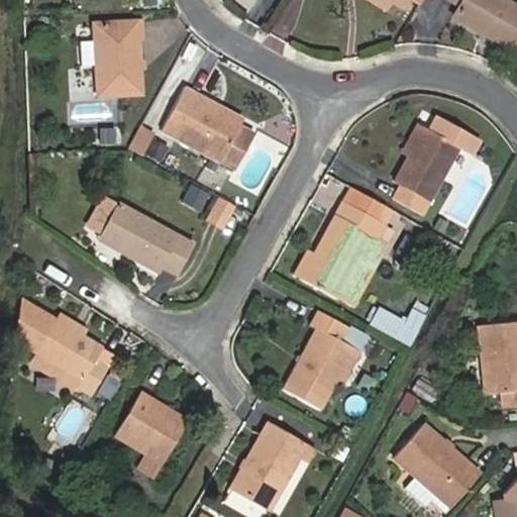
[(505,0),(452,0),(459,5),(454,14),(485,32),(486,29),(491,33),(490,36),(516,50),(516,6),(506,1),(505,0)]
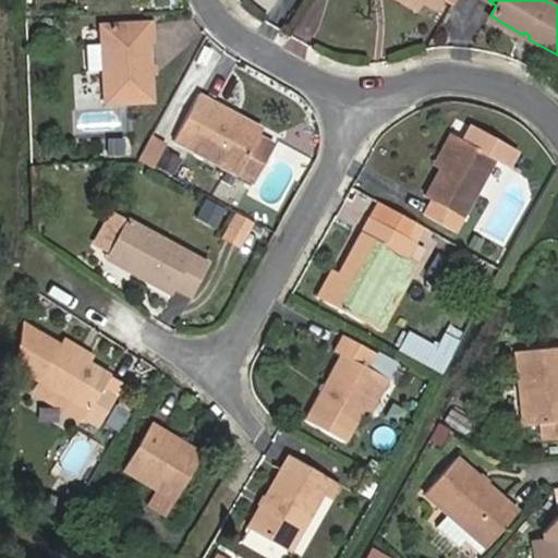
[(105,23),(108,98),(154,96),(148,21),(105,23)]
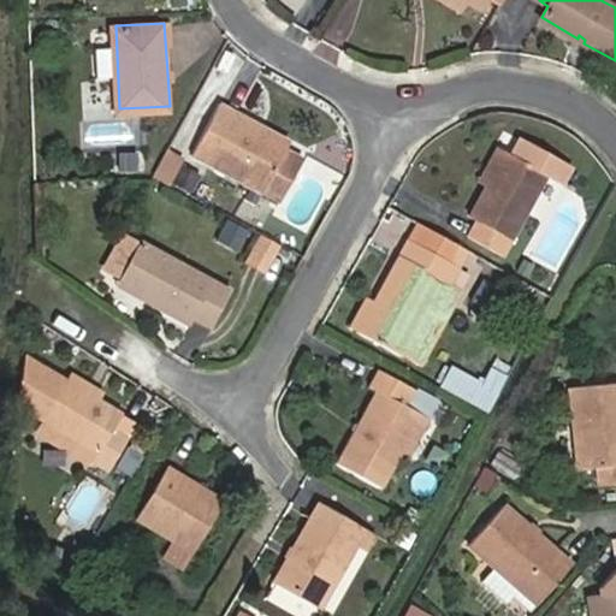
[(253,130),(258,122),(223,102),(194,154),(262,193),(289,150),(253,130)]
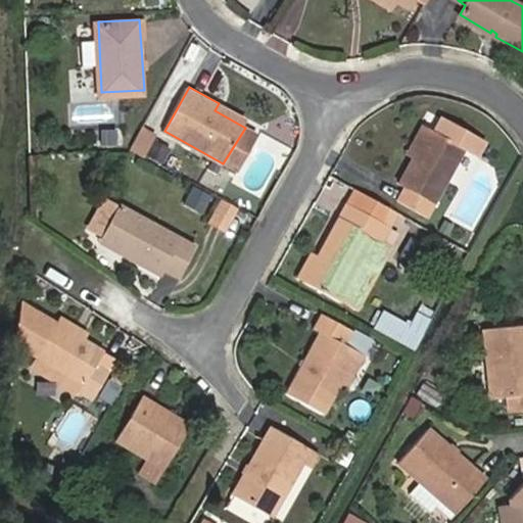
[(249,119),(219,103),(215,110),(245,128),(249,119)]
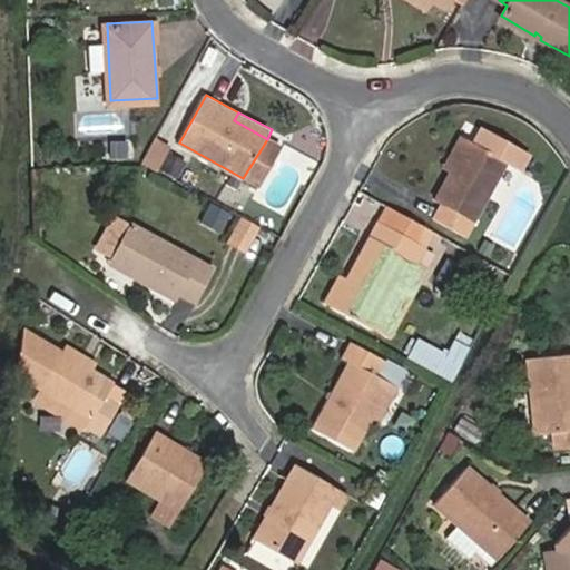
[(468,141),(451,174),(435,203),(442,206),(434,220),(465,237),(505,163),(521,172),(529,158),(481,129),(473,145),(468,141)]
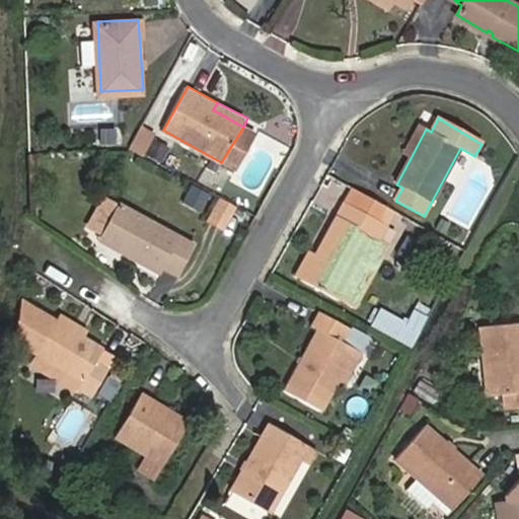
[(92,145),(120,146),(120,126),(92,125),(92,145)]
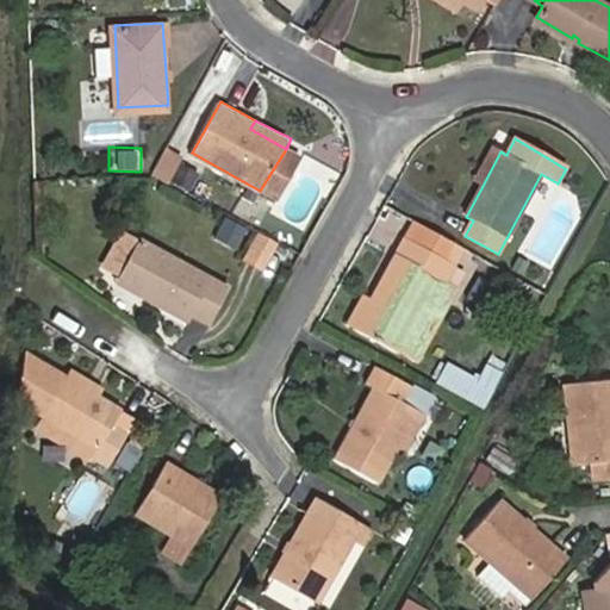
[(474,181),(483,186),(500,151),(493,147),(474,181)]
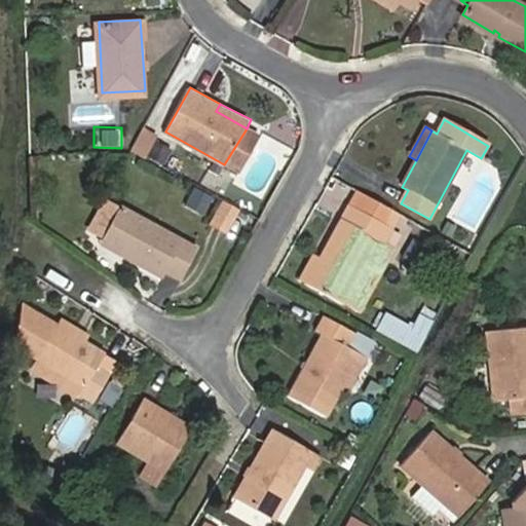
[(260,136),(247,128),(224,164),(240,174),(260,136)]
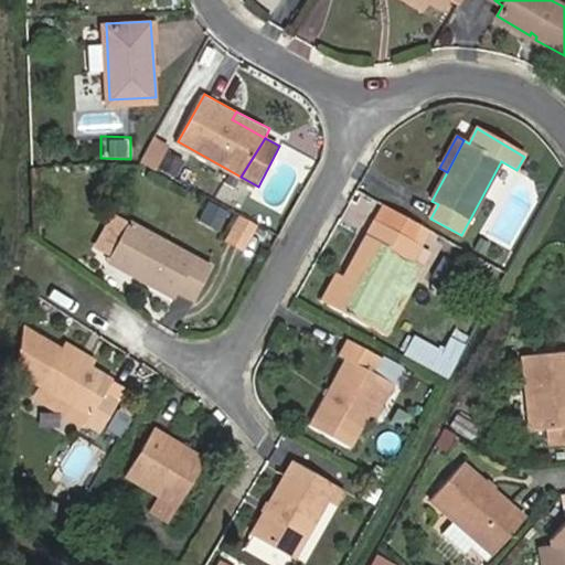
[(148,140),(139,162),(153,168),(162,146),(148,140)]
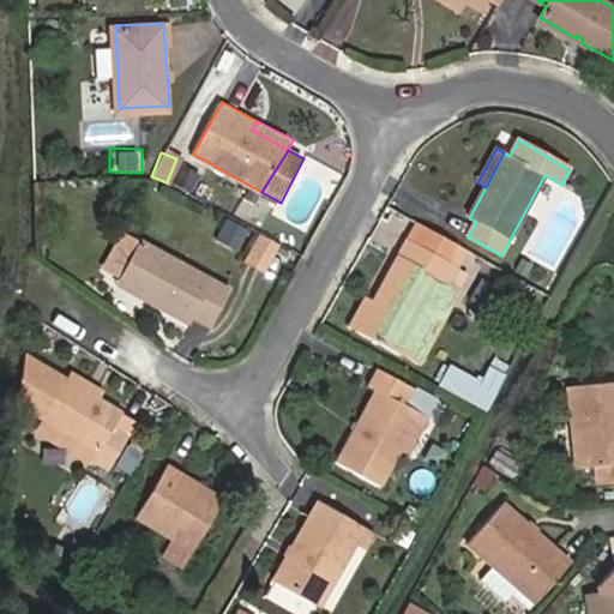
[(465,250),(416,222),(407,238),(456,265),(465,250)]
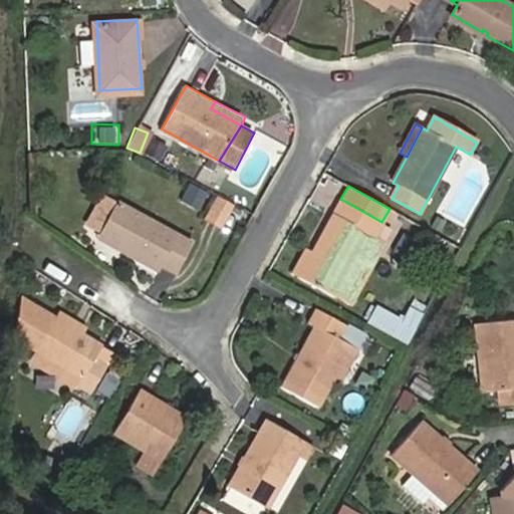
[(218,228),(230,206),(213,196),(200,219),(218,228)]
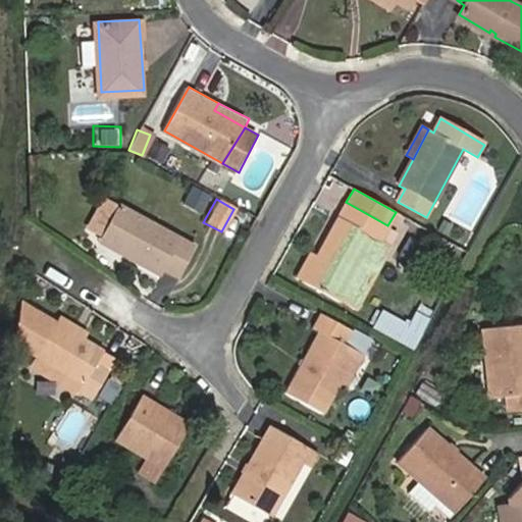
[(346,202),(316,255),(303,280),(340,300),(341,296),(373,237),(380,240),(387,225),(346,202)]
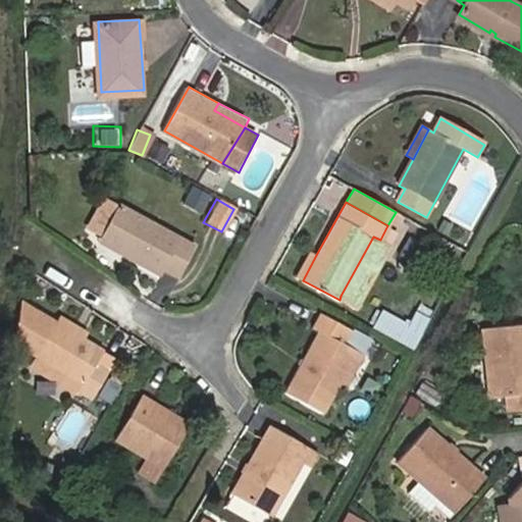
[(120,204),(103,237),(126,249),(122,255),(161,275),(164,270),(179,278),(198,246),(120,204)]
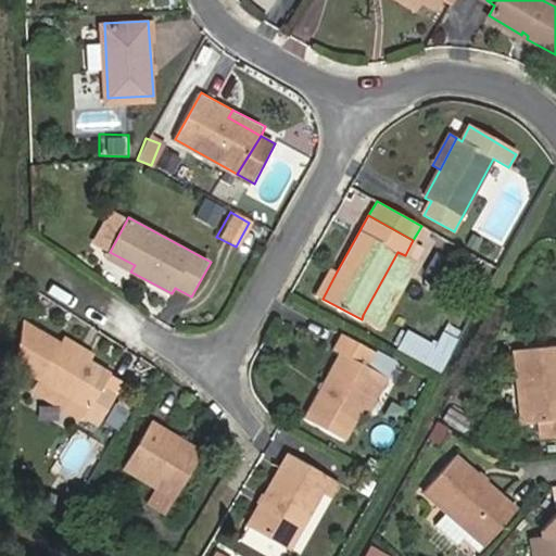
[(424,247),(413,240),(405,255),(415,261),(424,247)]
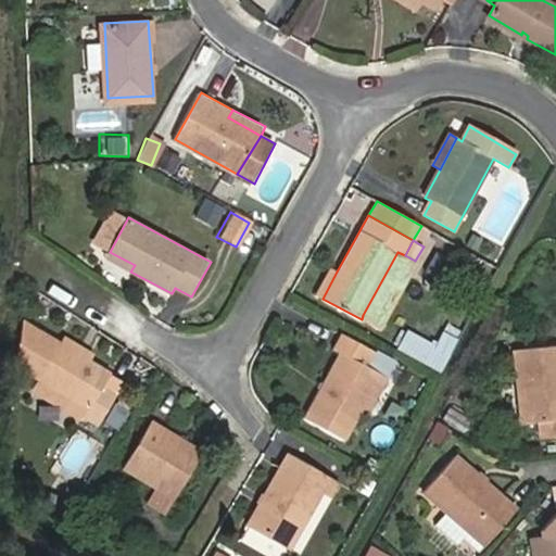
[(135,265),(110,252),(106,258),(130,272),(135,265)]
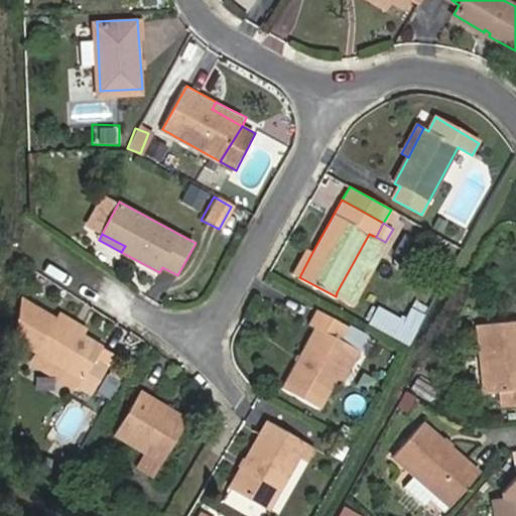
[(385,242),(376,237),(369,234),(337,292),(352,301),(385,242)]
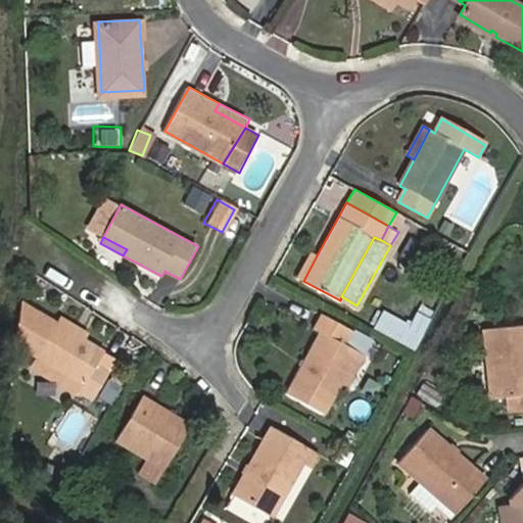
[(303,281),(317,255),(311,251),(297,277),(303,281)]
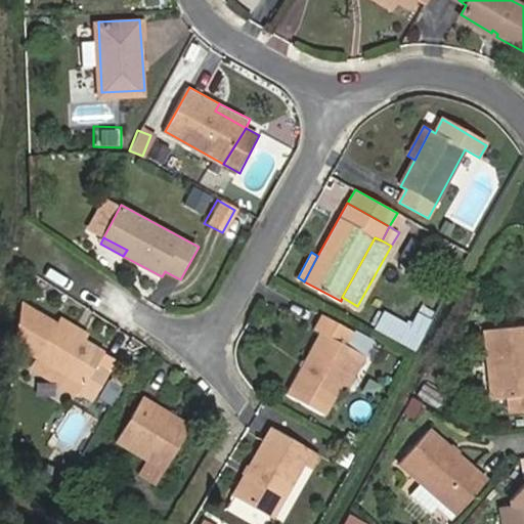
[(407,323),(377,309),(367,329),(413,350),(432,310),(418,304),(407,323)]
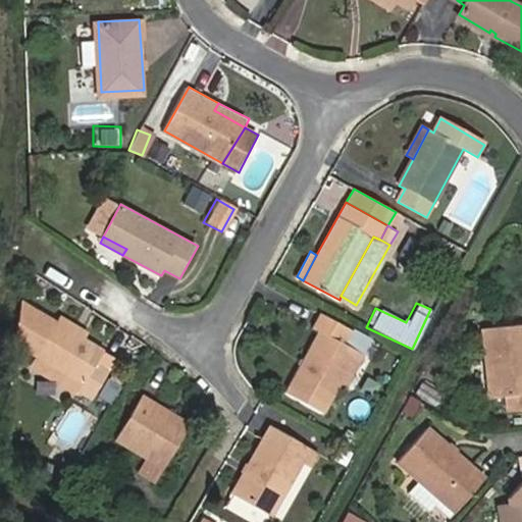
[(61,313),(57,321),(84,337),(89,330),(61,313)]
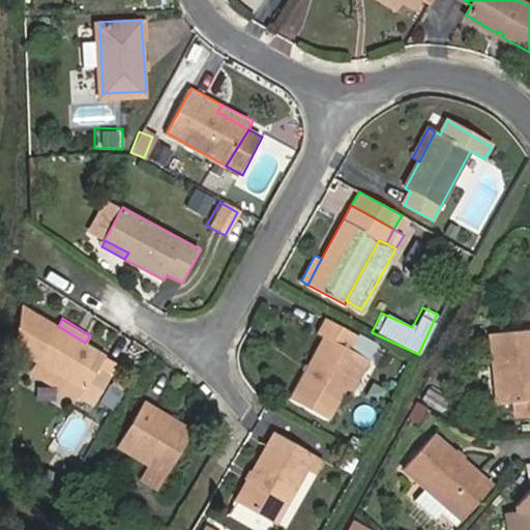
[(346,388),(362,356),(349,349),(357,333),(327,319),(320,334),(325,337),(293,399),(329,418),(346,388)]
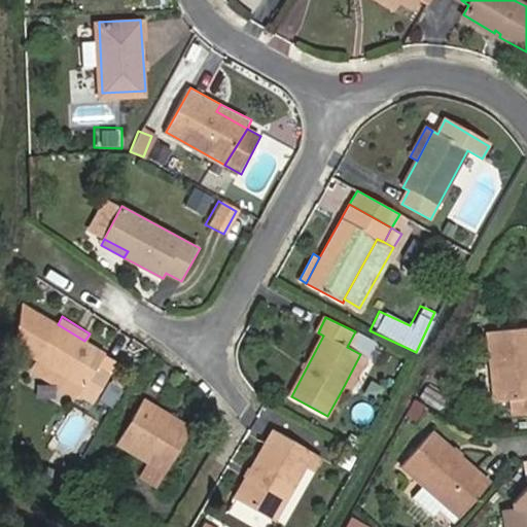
[(84,341),(58,324),(38,356),(83,385),(79,390),(95,399),(111,371),(98,362),(104,353),(84,341)]
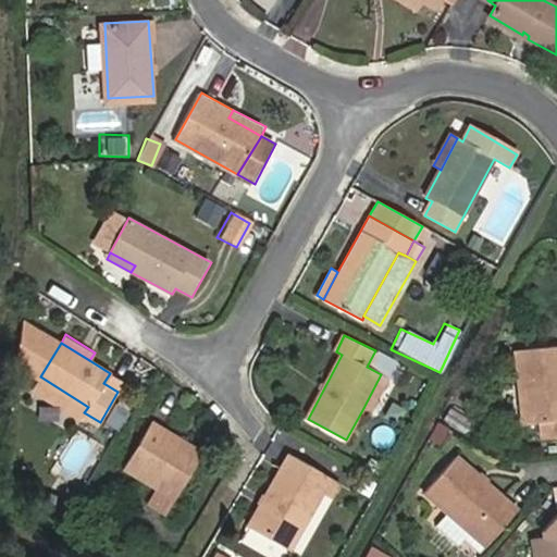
[(556,344),(517,349),(525,423),(542,421),(545,437),(556,435),(556,344)]
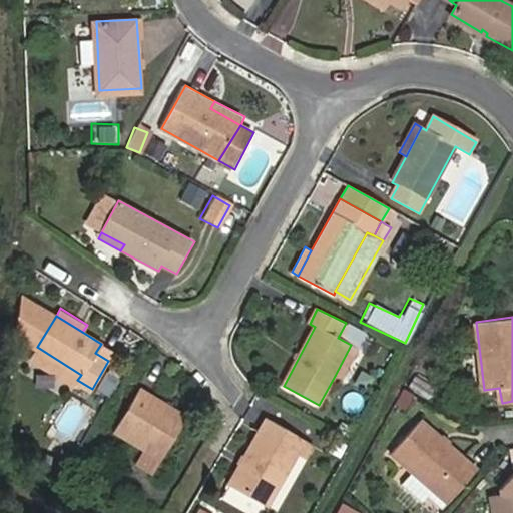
[(359,349),(351,345),(335,376),(341,380),(359,349)]
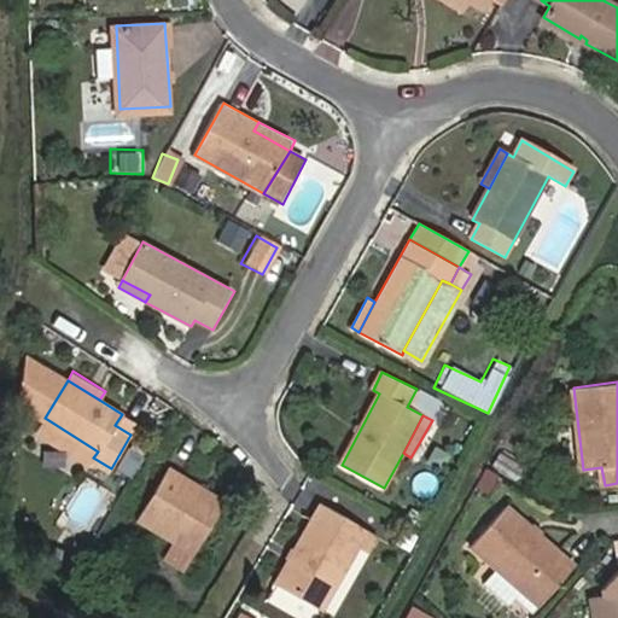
[(168,470),(138,520),(175,543),(193,555),(220,511),(194,495),(199,488),(168,470)]
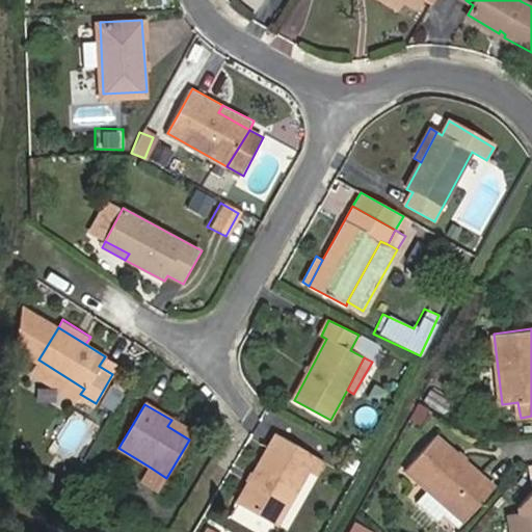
[(171,420),(167,426),(189,440),(193,432),(171,420)]
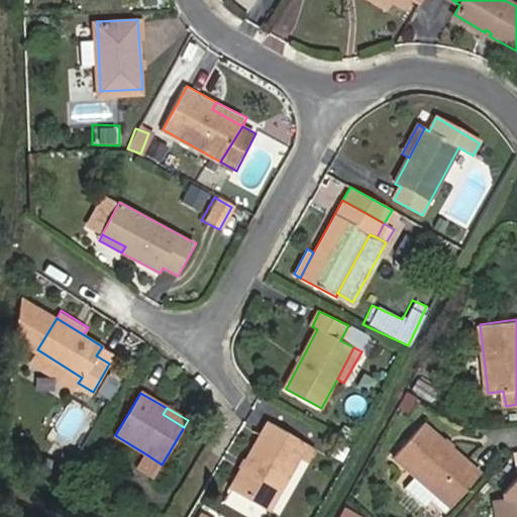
[(270,422),(234,487),(272,509),(301,457),(308,461),(316,447),(270,422)]
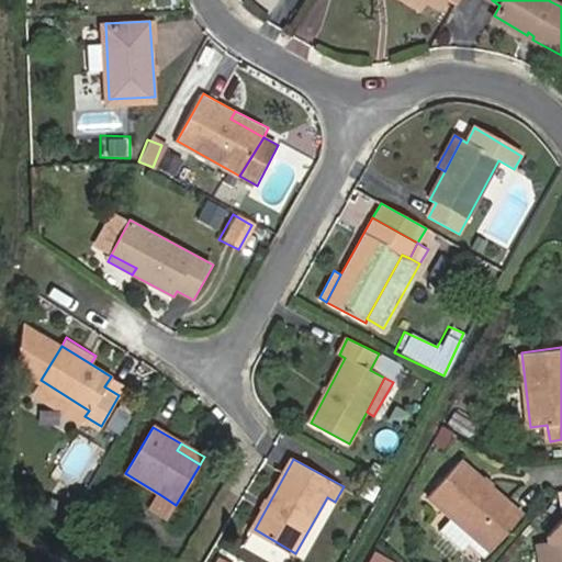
[(428,495),(451,516),(476,537),(491,550),(521,516),(460,460),(428,495)]
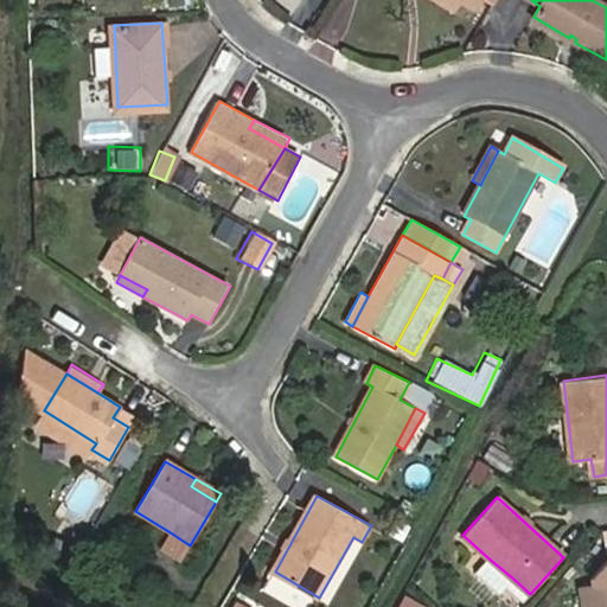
[(190,545),(172,534),(163,549),(181,560),(190,545)]
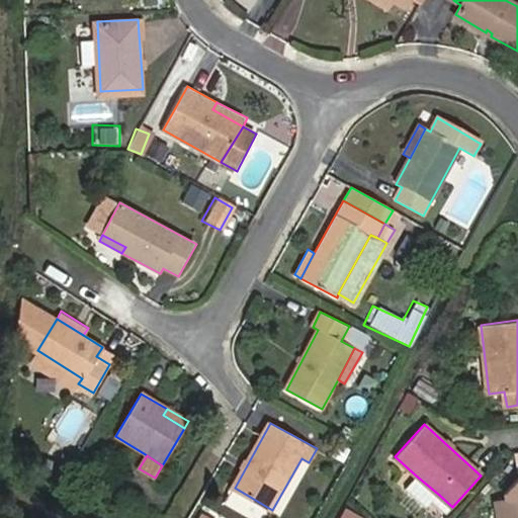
[(439,495),(416,476),(411,482),(434,500),(439,495)]
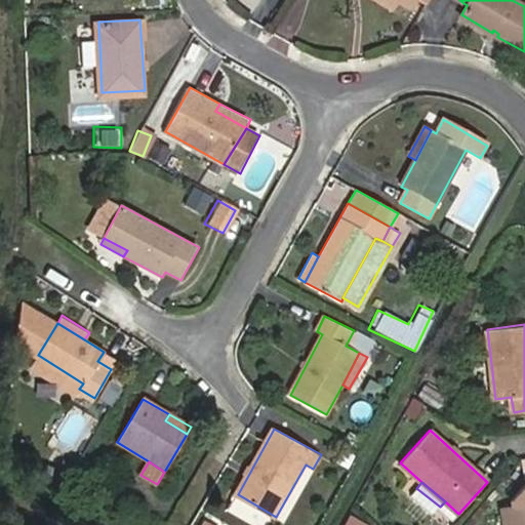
[(524,524),(524,502),(502,507),(505,524),(524,524)]
